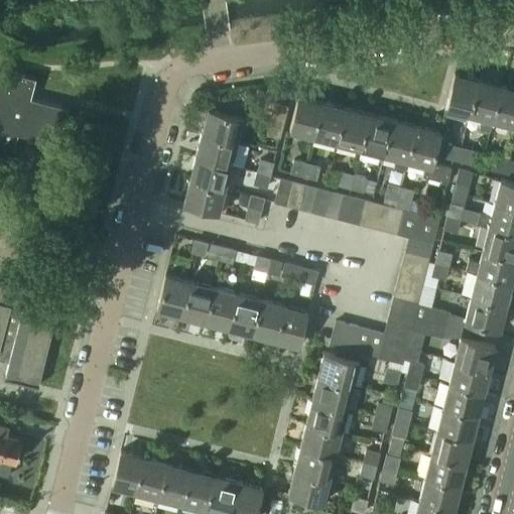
[(0,159),(12,163),(18,136),(46,142),(48,135),(61,138),(69,110),(31,100),(34,89),(36,80),(0,71),(0,159)]
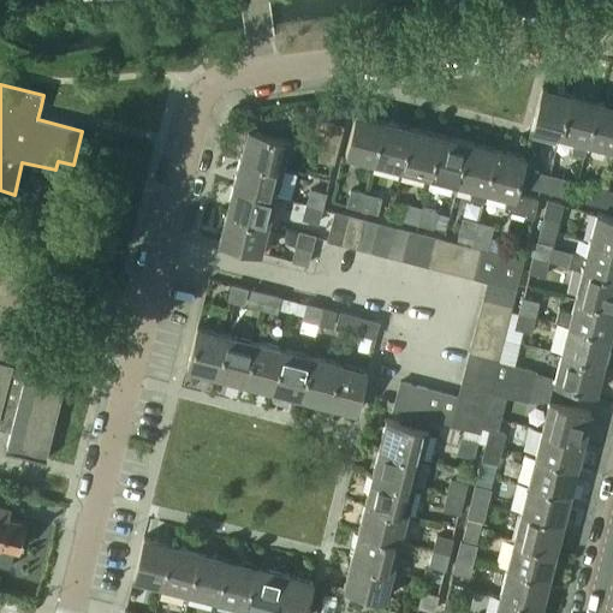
[(561,138),(572,96),(543,89),(533,131),(561,138)]
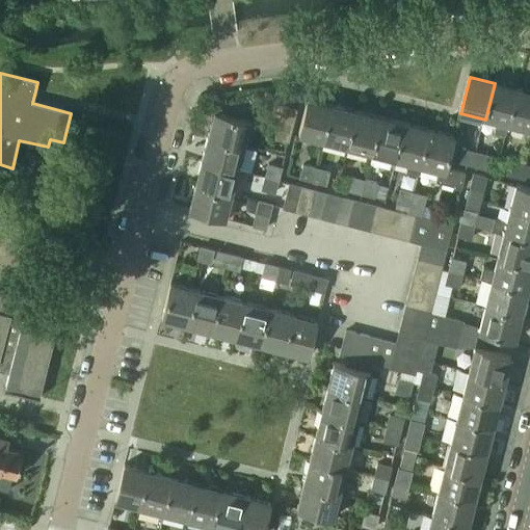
[(507,136),(509,126),(519,89),(495,83),(485,120),(500,123),(497,134),(507,136)]
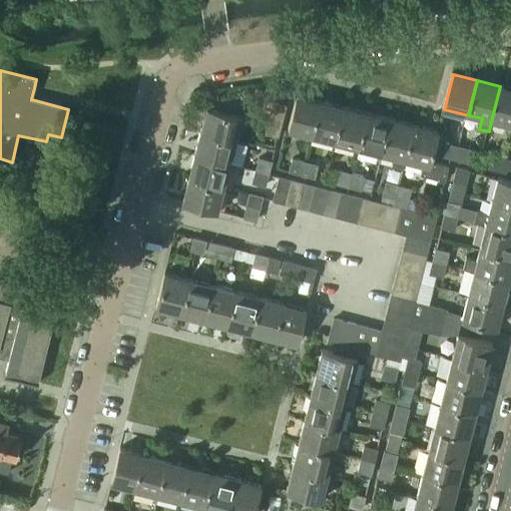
[(491,121),(510,126),(510,88),(500,86),(491,121)]
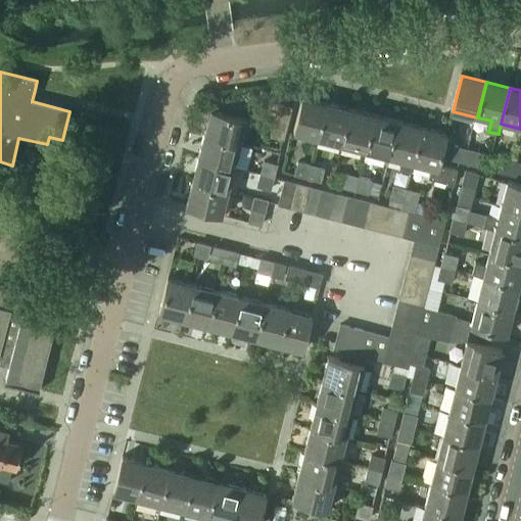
[(304,98),(295,134),(319,140),(328,104),(304,98)]
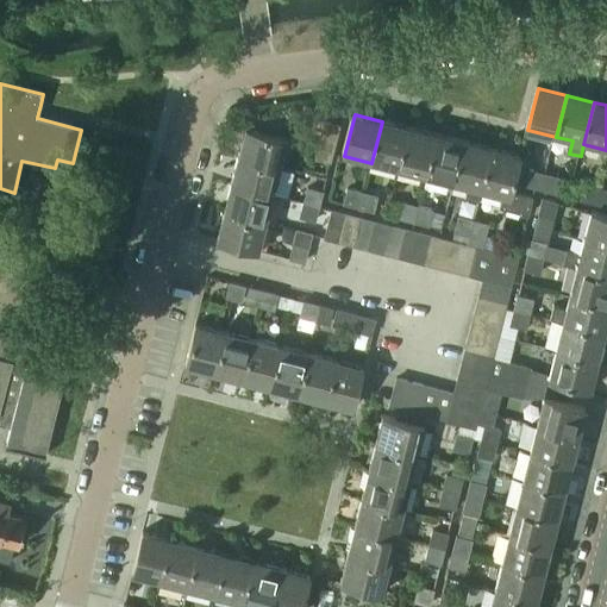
[(382,121),(371,163),(400,170),(410,129),(382,121)]
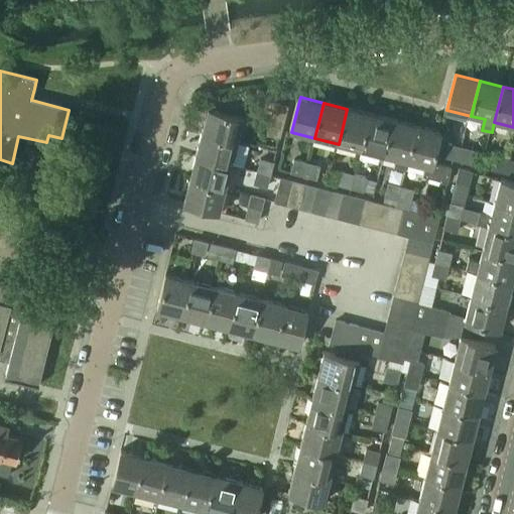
[(268,136),(280,139),(289,107),(276,104),(268,136)]
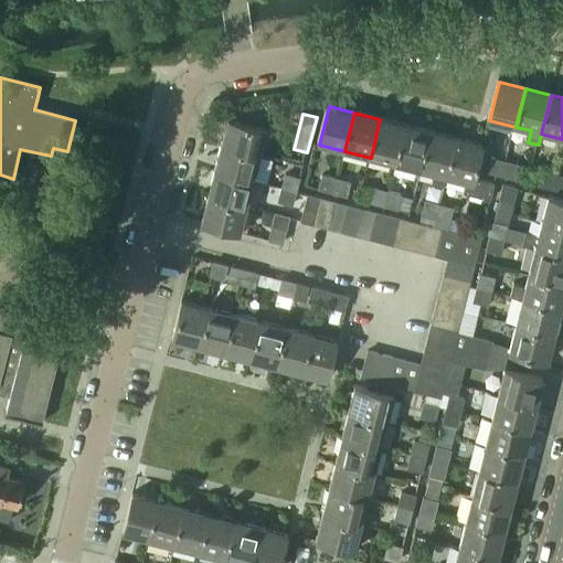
[(380,119),(371,158),(396,165),(406,126),(380,119)]
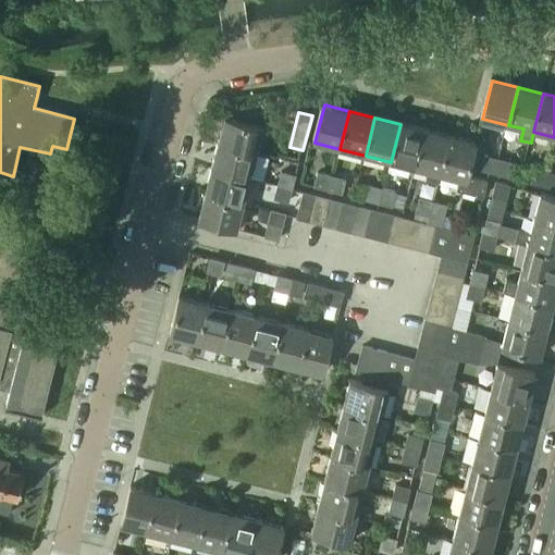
[(219,145),(257,155),(263,128),(225,119),(219,145)]
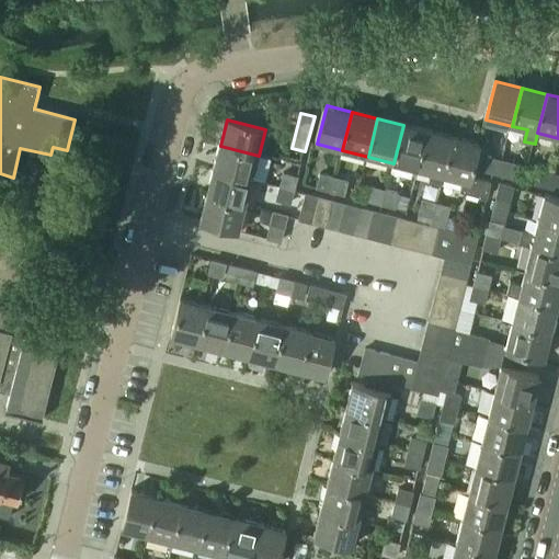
[(403,125),(394,163),(419,170),(429,132),(403,125)]
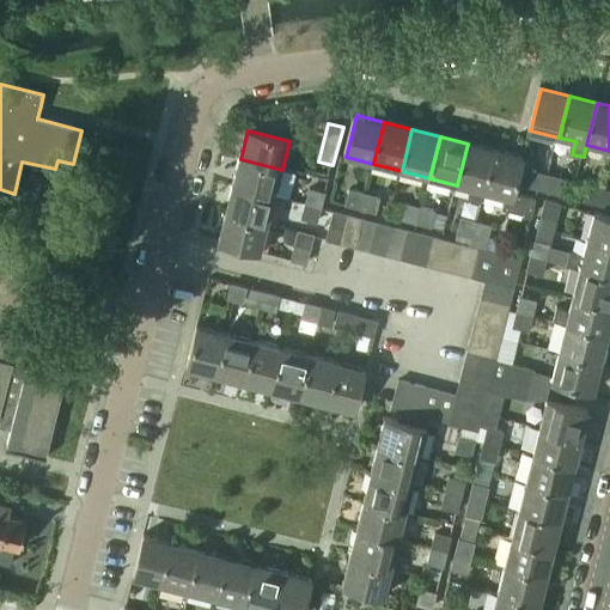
[(468,144),(457,185),(473,189),(470,201),(482,203),(485,193),(495,151),(468,144)]
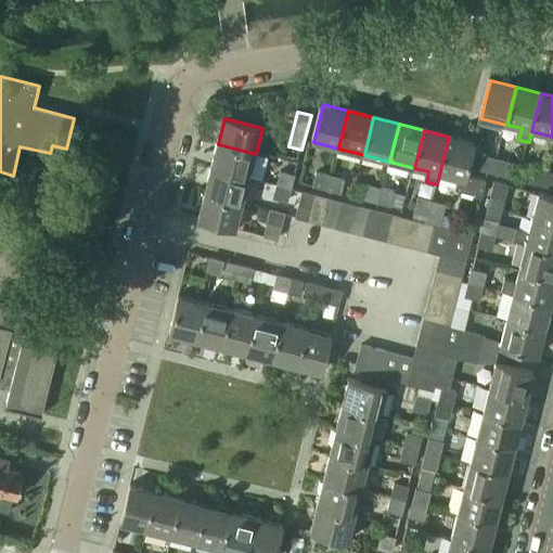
[(449,137),(439,175),(459,179),(455,191),(483,197),(487,181),(466,176),(475,143),(449,137)]
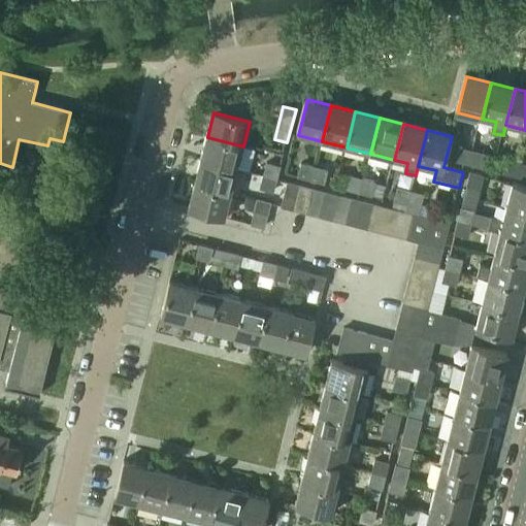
[(201,161),(237,170),(243,146),(207,137),(201,161)]
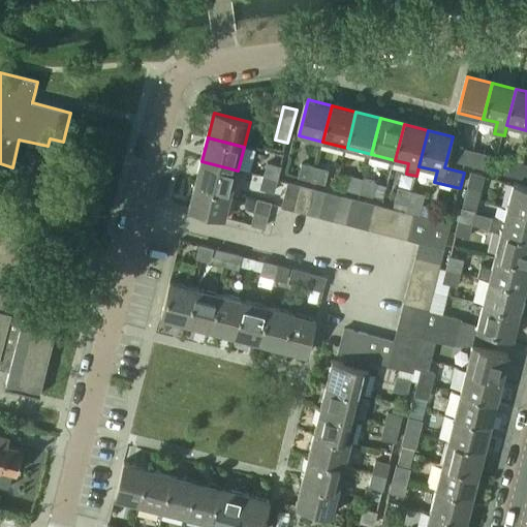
[(458,162),(471,165),(474,153),(461,150),(458,162)]
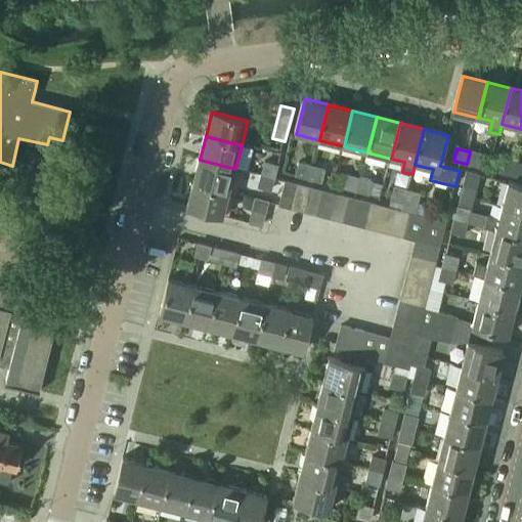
[(467,164),(479,167),(482,155),(470,151),(467,164)]
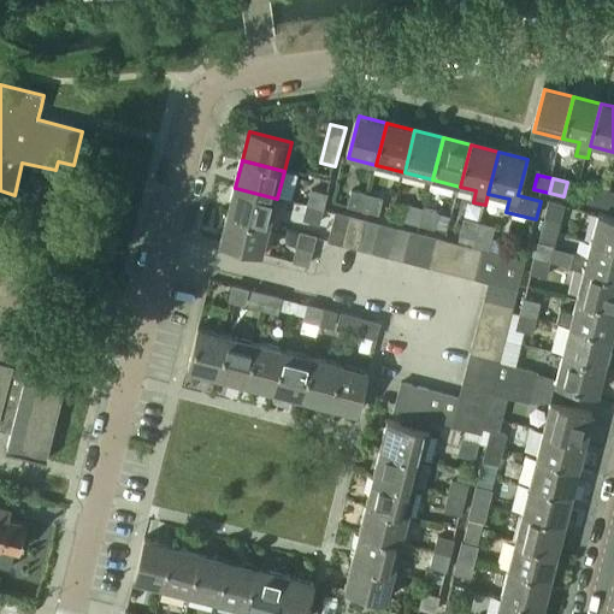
[(228,216),(270,226),(277,199),(235,188),(228,216)]
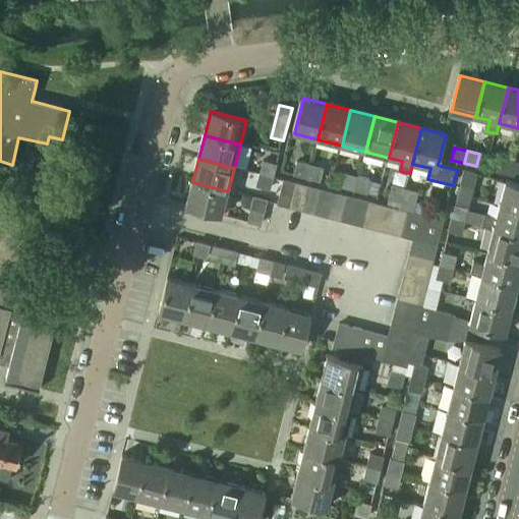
[(498,172),(510,175),(513,163),(501,159),(498,172)]
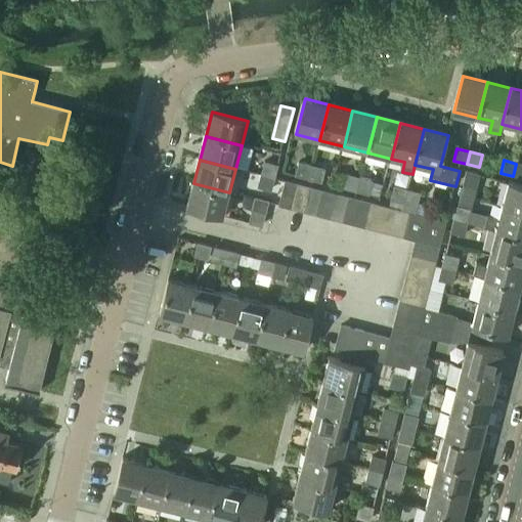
[(262,176),(275,179),(278,167),(266,163),(262,176)]
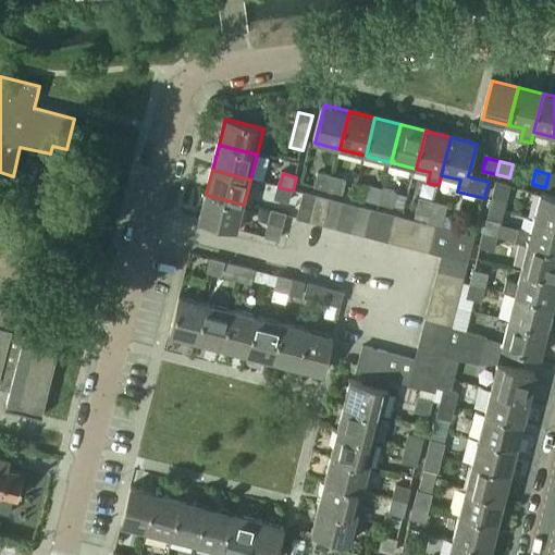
[(316,188),(329,192),(333,177),(319,174),(316,188)]
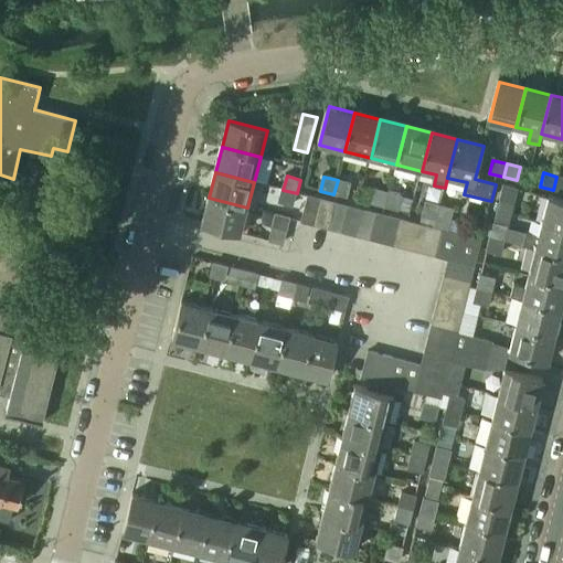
[(553,190),(562,192),(562,178),(556,177),(553,190)]
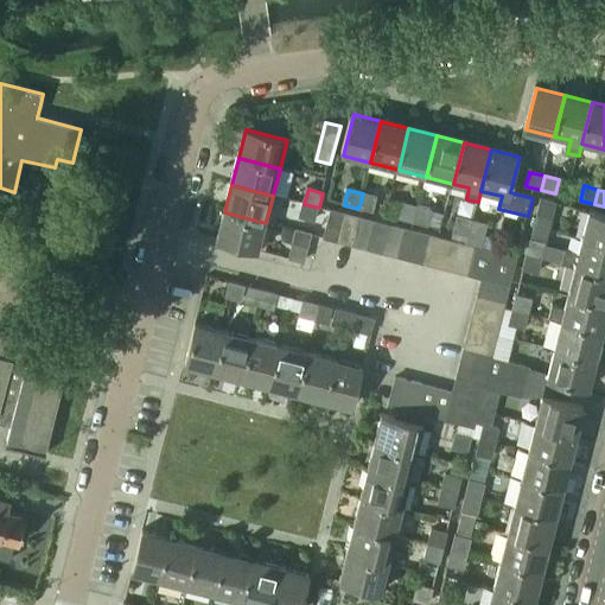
[(358,209),(374,212),(377,197),(363,193),(358,209)]
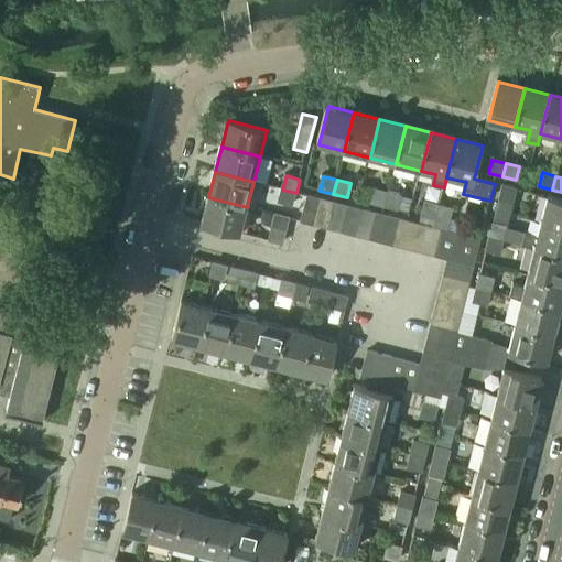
[(500,200),(514,204),(517,190),(504,186),(500,200)]
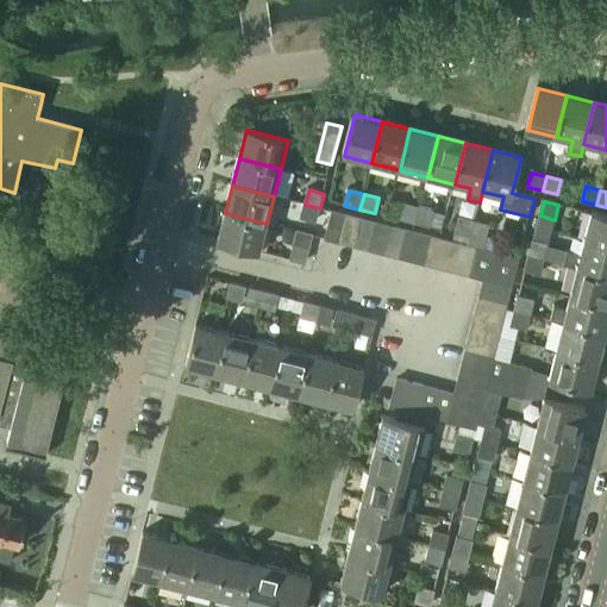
[(301,219),(317,223),(320,208),(305,205),(301,219)]
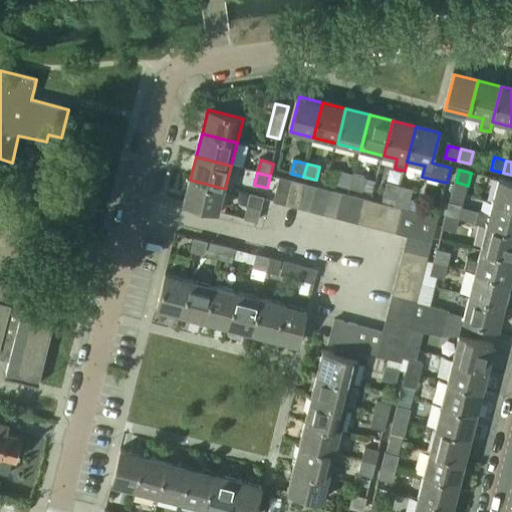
[(338,186),(350,189),(353,176),(341,173),(338,186)]
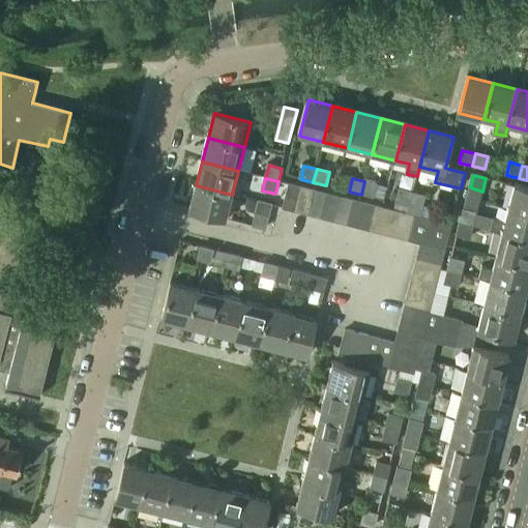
[(361,195),(374,198),(377,184),(364,181),(361,195)]
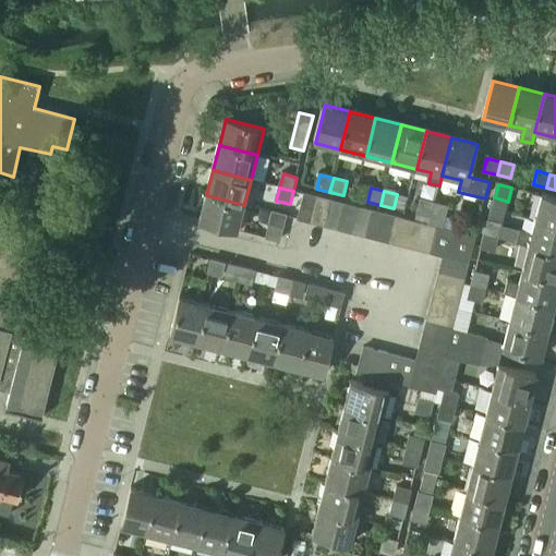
[(305,194),(299,220),(312,224),(318,198),(305,194)]
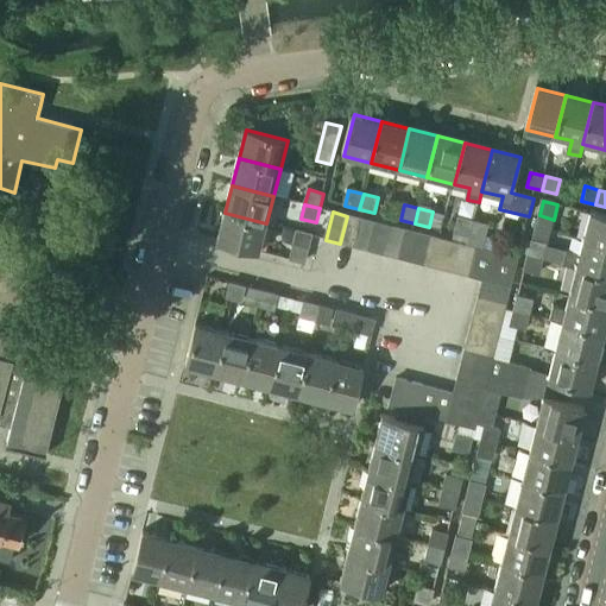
[(218,241),(259,252),(266,223),(225,213),(218,241)]
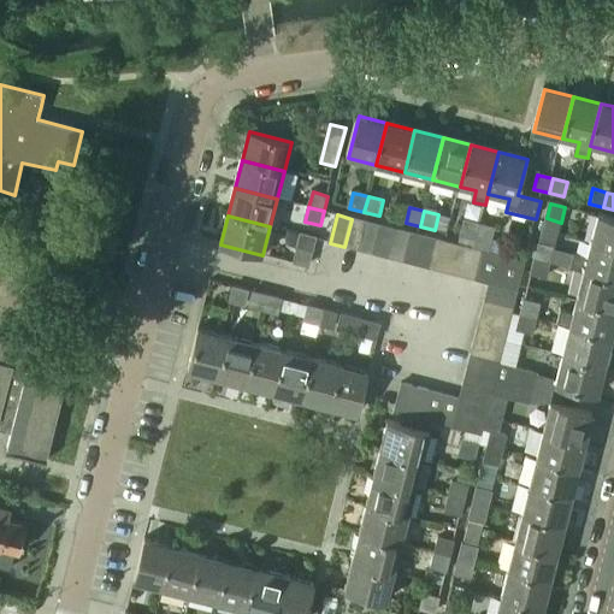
[(591,244),(613,251),(613,219),(598,216),(591,244)]
